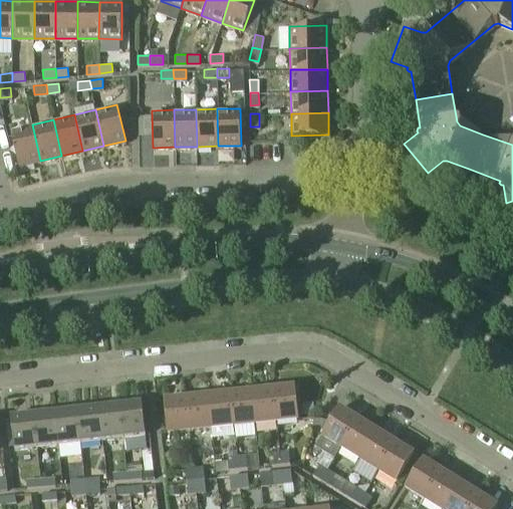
[(40,161),(32,124),(10,130),(18,166),(40,161)]
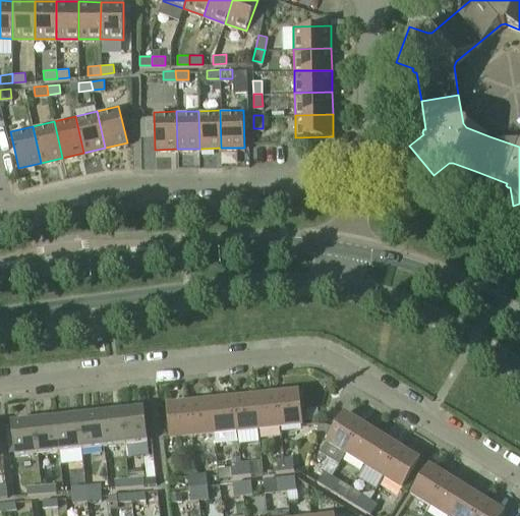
[(276,393),(280,425),(302,422),(299,390),(276,393)]
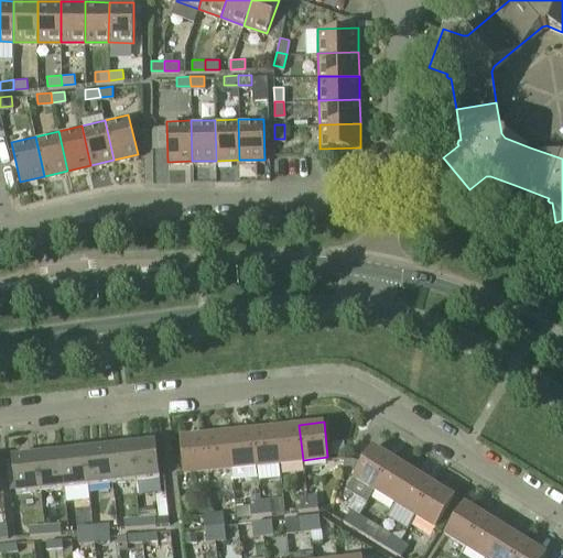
[(275,427),(279,462),(303,460),(299,425),(275,427)]
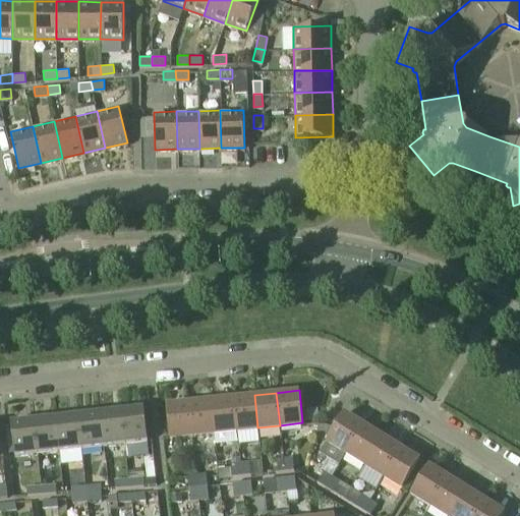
[(257,427),(254,395),(232,397),(236,430),(257,427)]
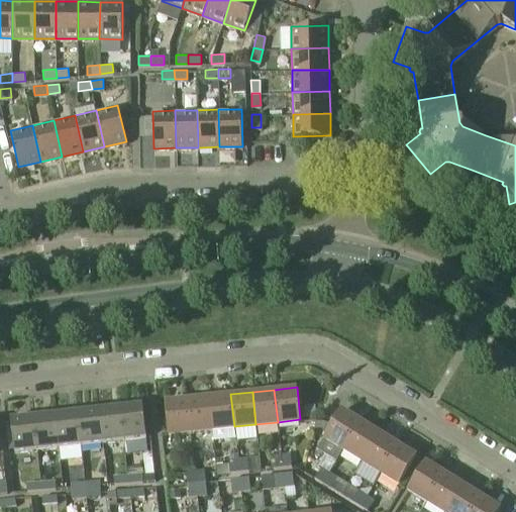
[(234,426),(230,394),(209,397),(212,428),(234,426)]
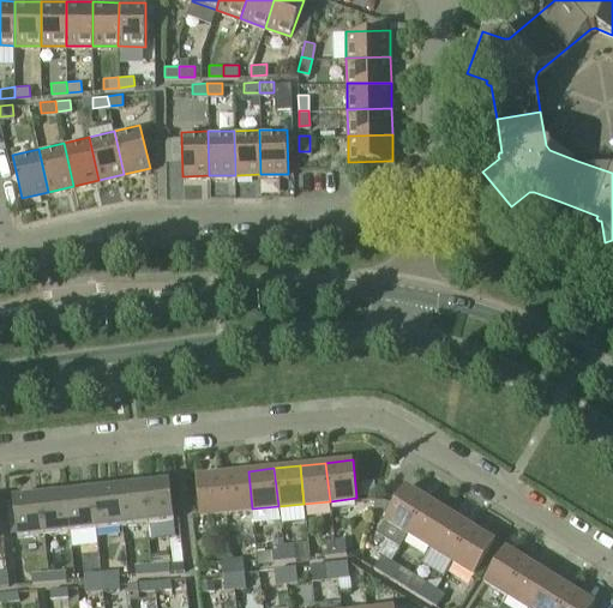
[(222,474),(227,512),(252,509),(248,471),(222,474)]
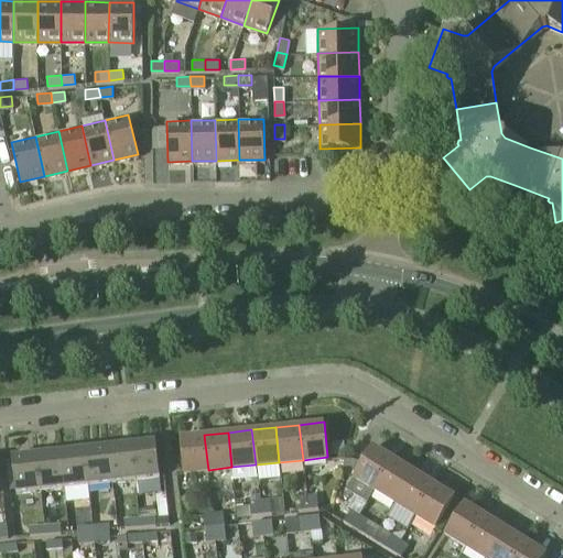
[(204,435),(180,437),(183,472),(208,470),(204,435)]
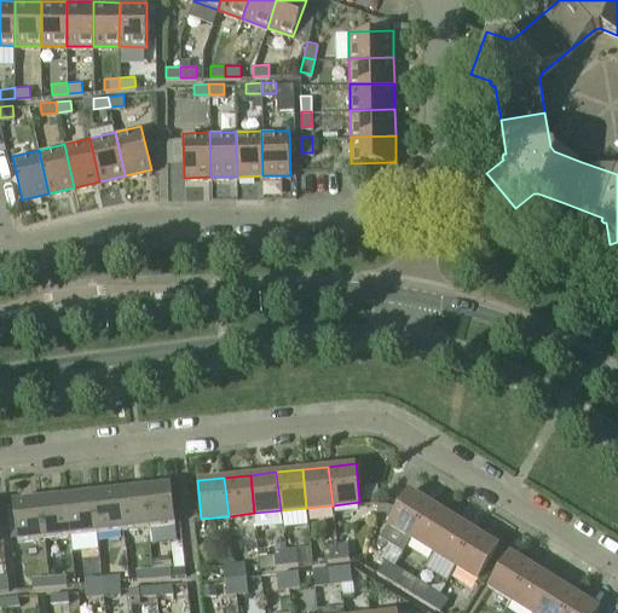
[(144,486),(148,525),(175,522),(171,484),(144,486)]
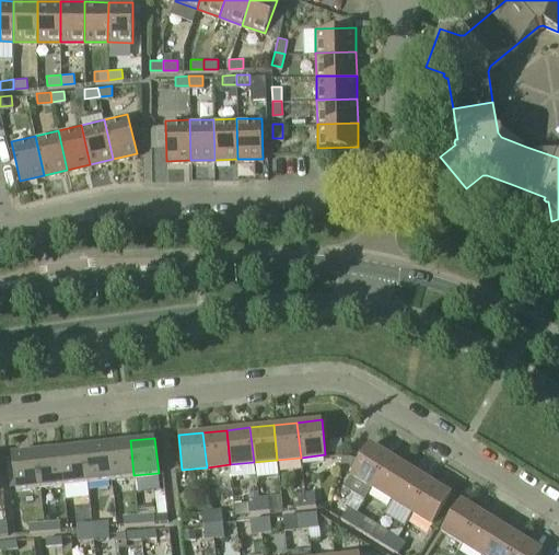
[(106,442),(111,478),(134,475),(130,440),(106,442)]
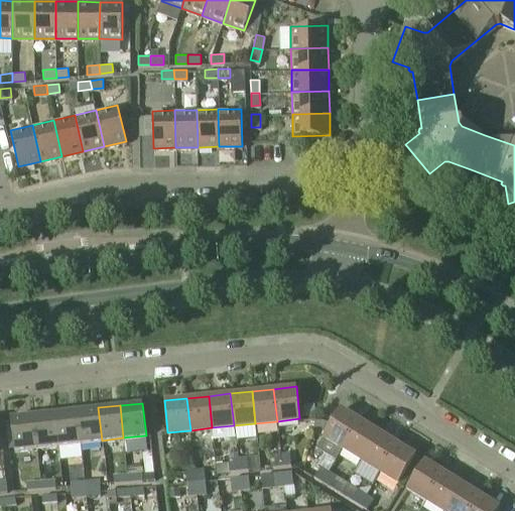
[(77,410),(80,442),(102,440),(98,407),(77,410)]
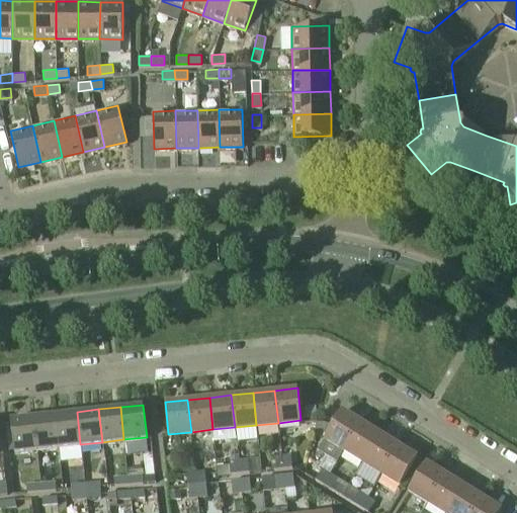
[(324,436),(343,448),(360,421),(341,409),(324,436)]
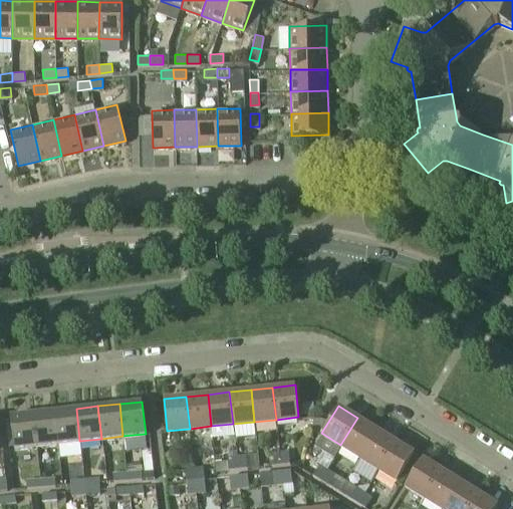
[(54,411),(58,443),(79,441),(76,409),(54,411)]
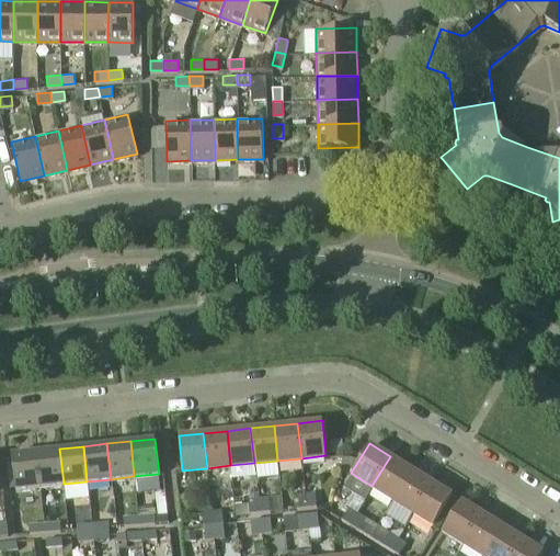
[(36,451),(41,487),(64,484),(59,449),(36,451)]
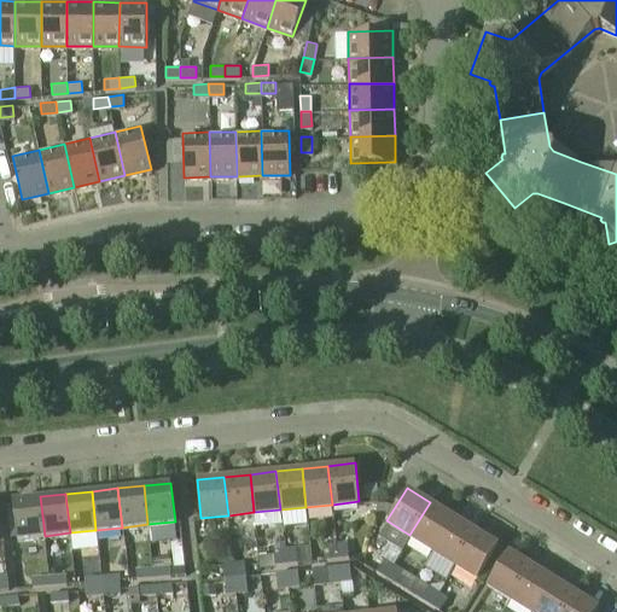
[(40,496),(13,500),(17,538),(45,536),(40,496)]
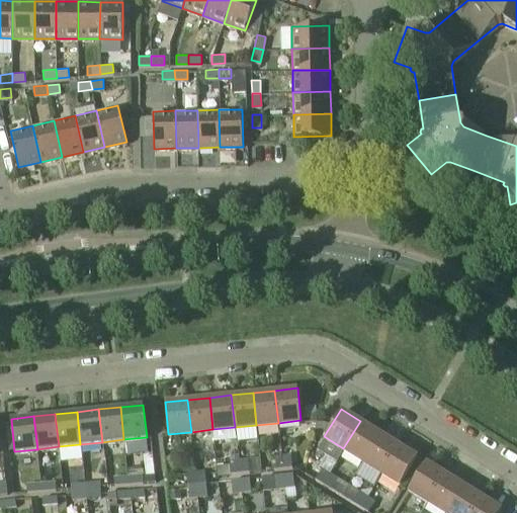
[(360,421),(343,448),(362,460),(379,433),(360,421)]
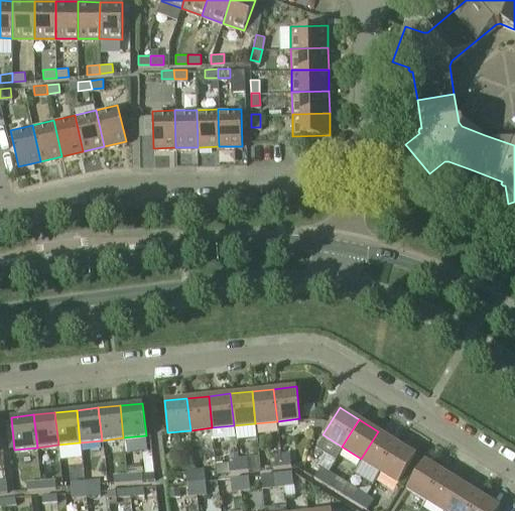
[(378,431),(361,459),(379,470),(396,442),(378,431)]
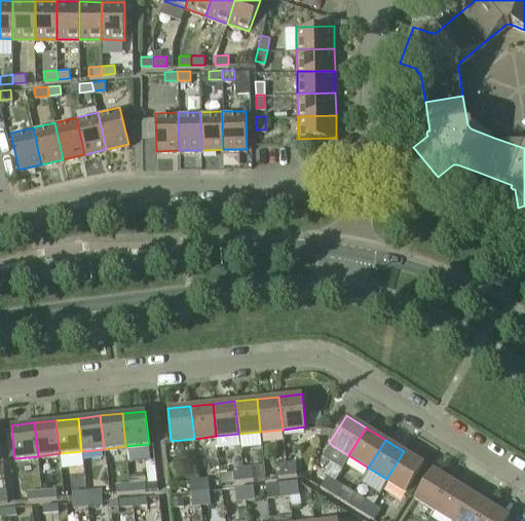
[(404,451),(386,479),(406,491),(423,463),(404,451)]
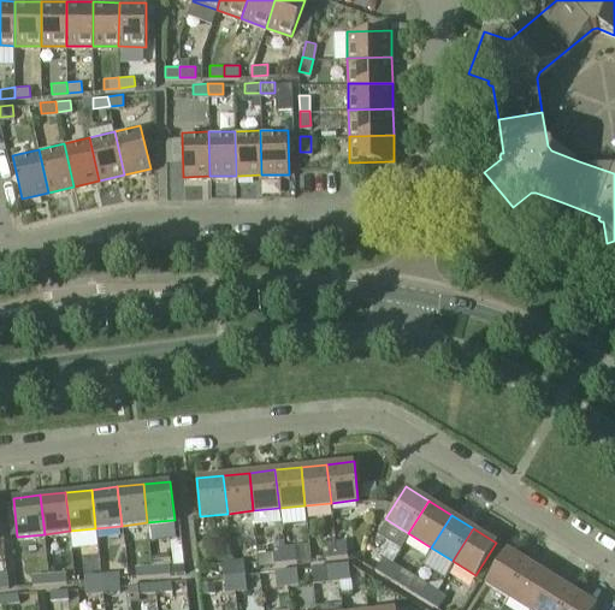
[(335,540),(336,555),(347,554),(346,539),(335,540)]
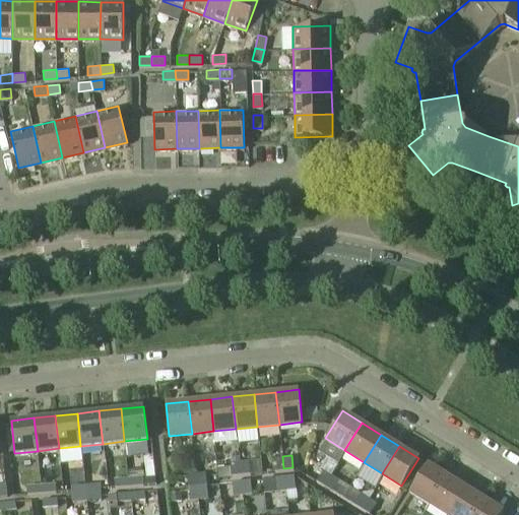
[(282,456),(273,457),(274,469),(283,468),(282,456)]
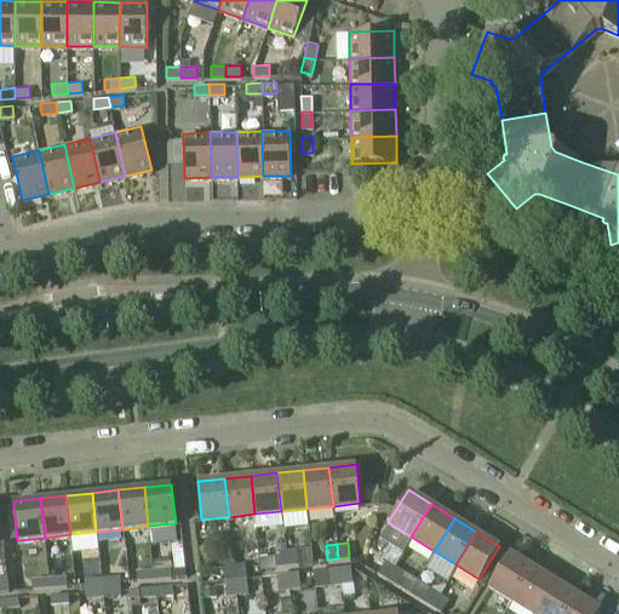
[(285,549),(286,564),(297,563),(296,547),(285,549)]
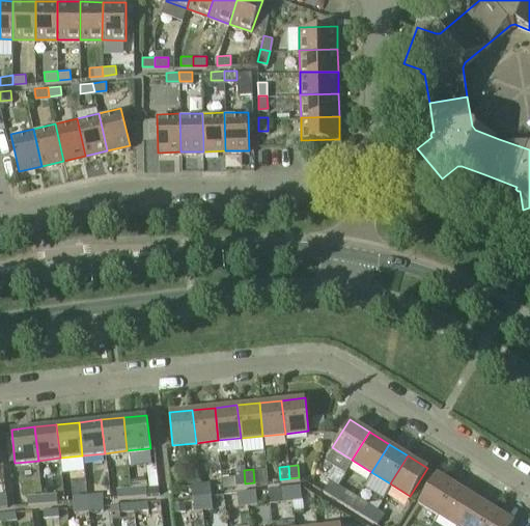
[(244,470),(234,471),(235,485),(245,483),(244,470)]
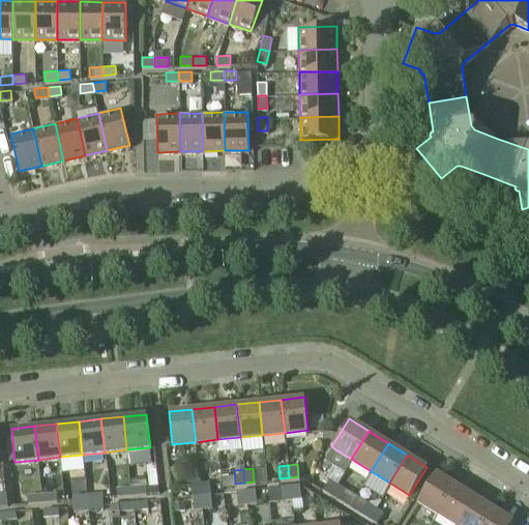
[(454,485),(435,472),(417,500),(437,513),(454,485)]
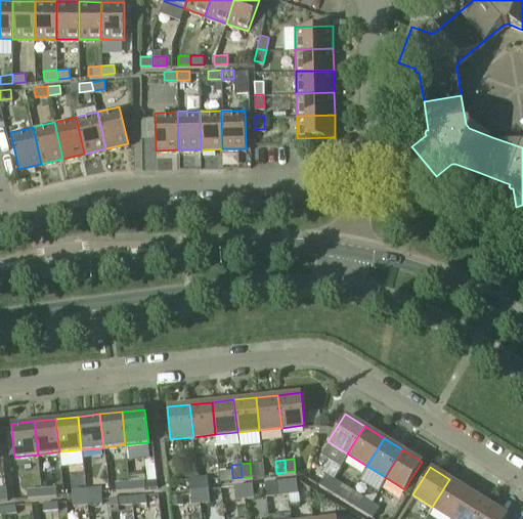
[(333,477),(325,472),(318,483),(327,488),(333,477)]
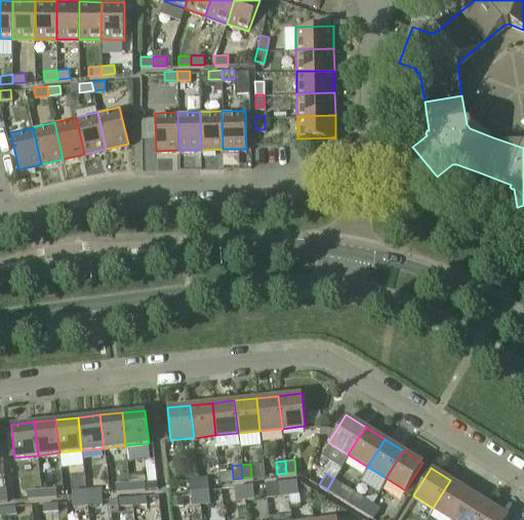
[(198,476),(198,485),(208,484),(207,475),(198,476)]
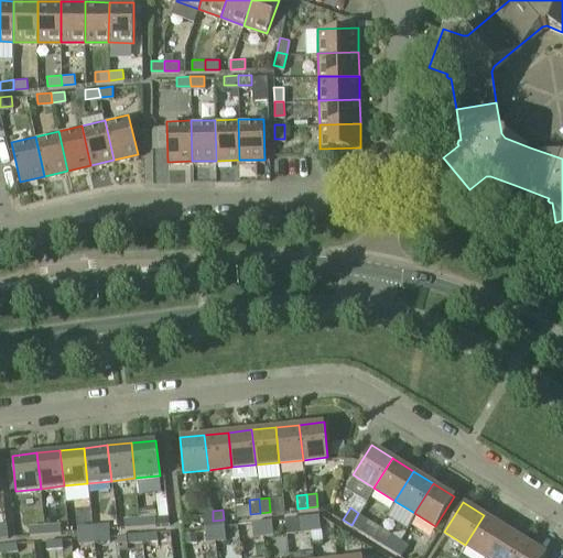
[(213,511),(203,512),(204,522),(213,521),(213,511)]
